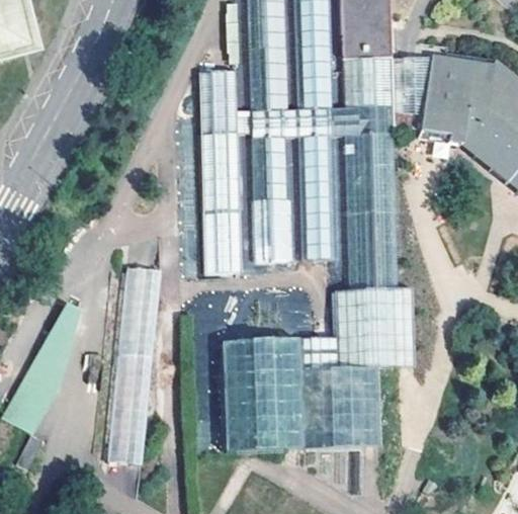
[(0,0),(0,58),(33,50),(21,0),(0,0)]
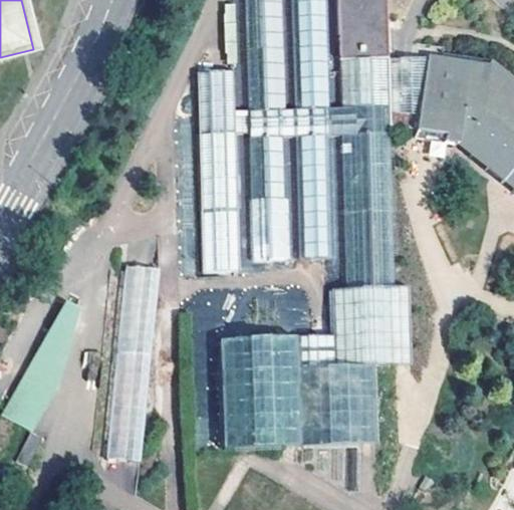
[(414,129),(416,114),(391,109),(390,56),(340,57),(341,106),(325,107),(321,0),(291,0),(295,107),(284,108),(279,0),(239,0),(243,109),(233,109),(231,69),(197,70),(206,269),(240,268),(234,137),(249,136),(252,264),(284,264),(281,136),(295,135),(298,263),(329,262),(326,135),(343,134),(346,290),(330,290),(332,333),(295,335),(216,338),(220,450),(298,448),(369,446),(368,369),(408,367),(407,288),(393,289),(388,133),(390,133),(390,123),(414,129)]
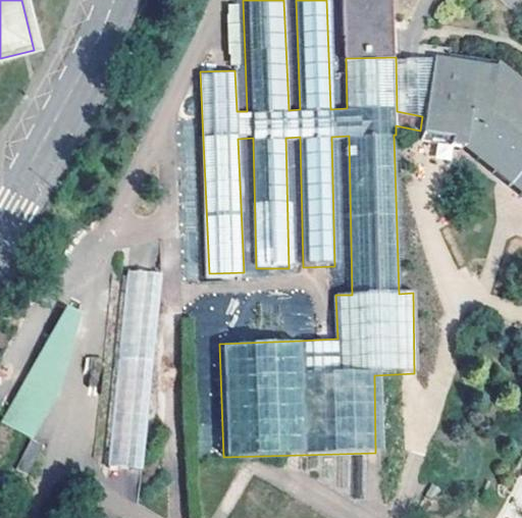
[(343,0),(346,58),(396,57),(393,0),(343,0)]
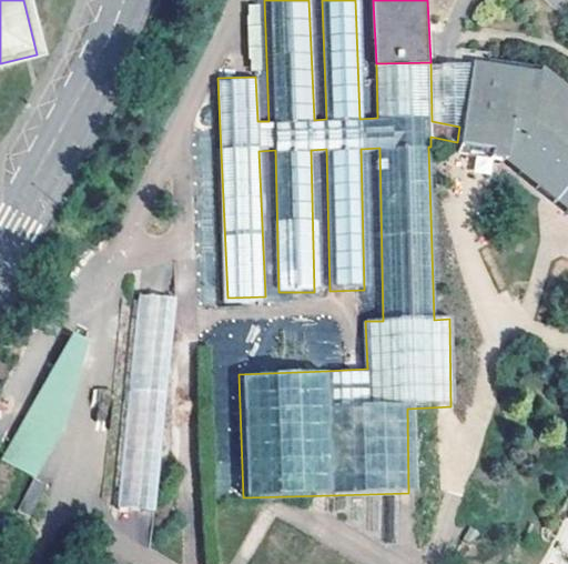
[(459,127),(457,142),(455,154),(507,164),(508,158),(557,198),(567,207),(567,80),(546,61),(541,66),(473,53),(459,127)]
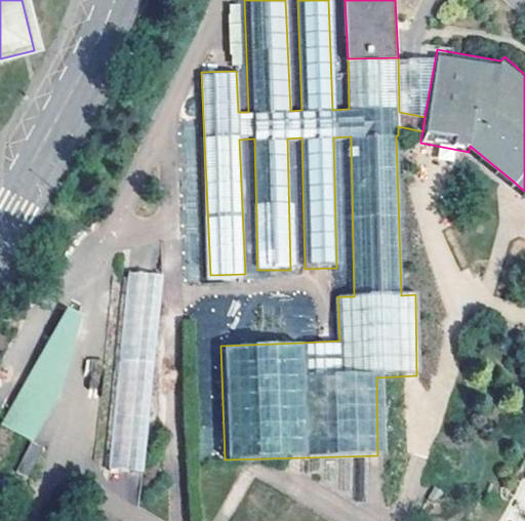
[(160,274),(128,270),(107,467),(140,471),(160,274)]
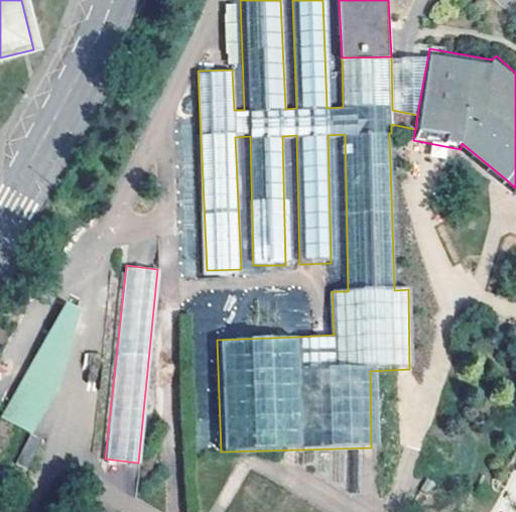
[(81,304),(68,298),(1,411),(32,429),(61,381),(81,304)]
